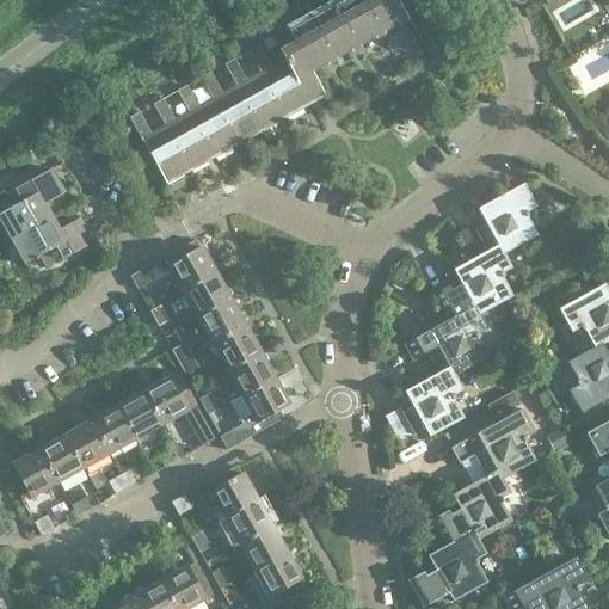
[(337,57),(311,11),(296,19),(285,0),(282,0),(276,4),(295,40),(313,71),(314,69),(337,57)]
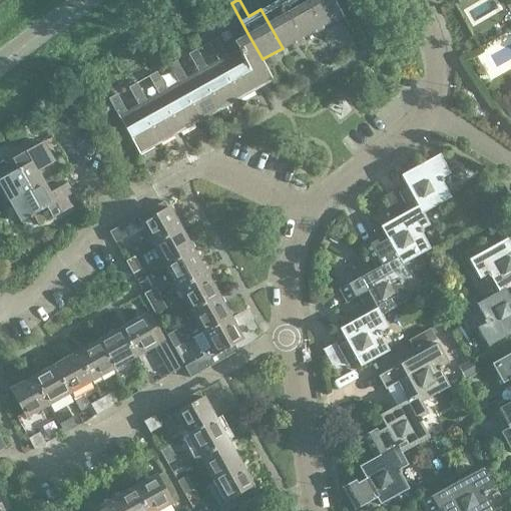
[(302,37),(282,0),(278,0),(269,5),(265,0),(254,0),(261,9),(283,48),(302,37)]
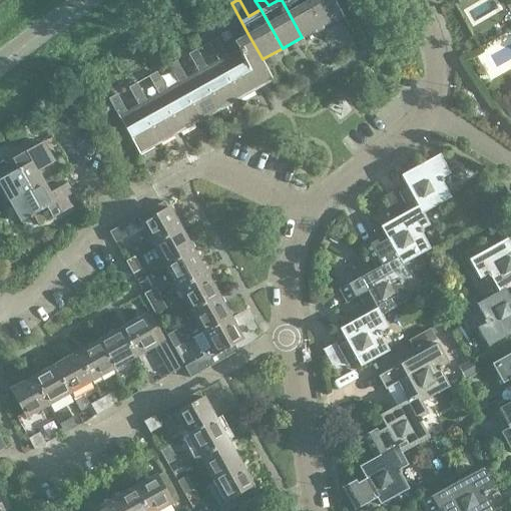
[(322,26),(307,0),(282,0),(302,37),(322,26)]
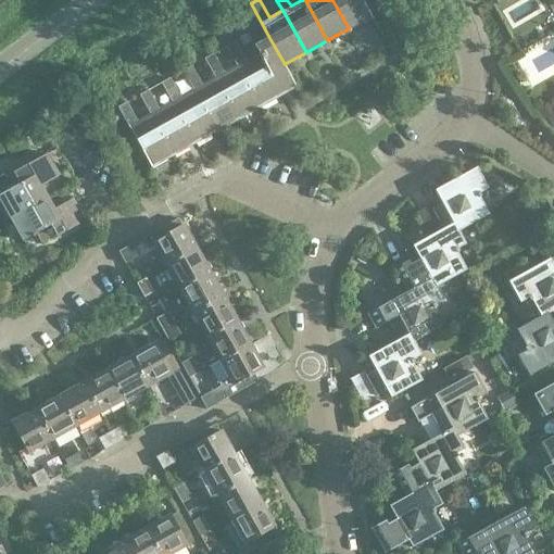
[(372,15),(363,0),(332,0),(349,28),(372,15)]
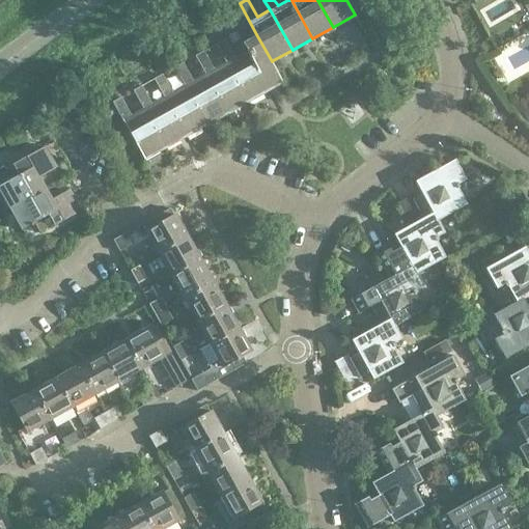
[(234,43),(243,38),(239,30),(230,35),(234,43)]
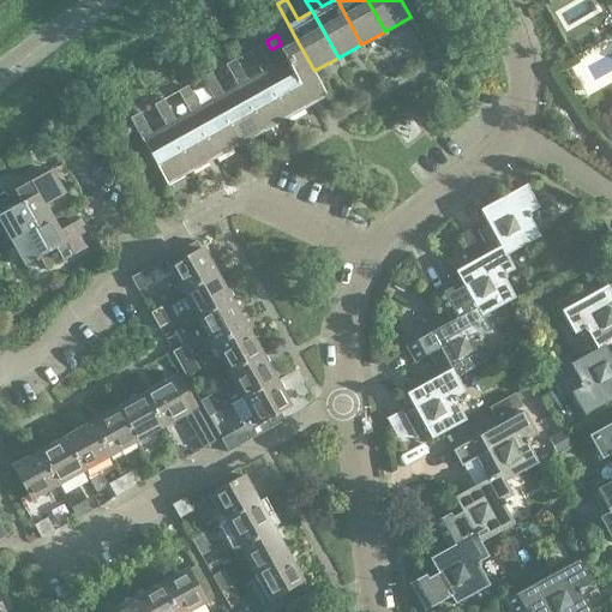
[(289,117),(313,103),(329,95),(316,70),(315,71),(297,40),(281,48),(286,57),(273,65),(261,45),(251,49),(263,70),(289,117)]
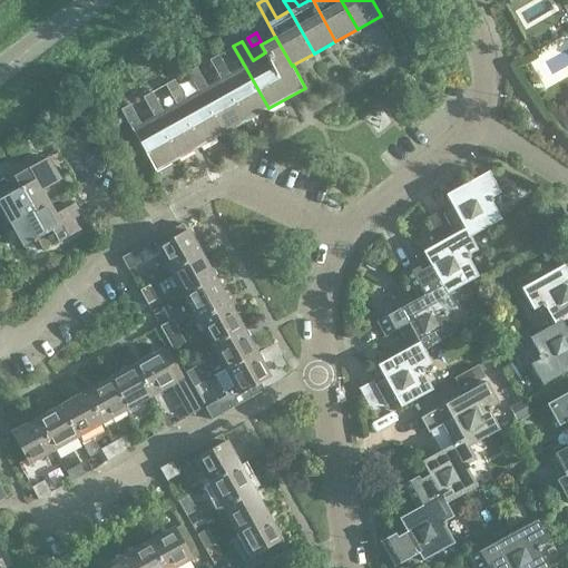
[(268,108),(244,65),(229,72),(219,54),(211,58),(222,78),(246,120),(268,108)]
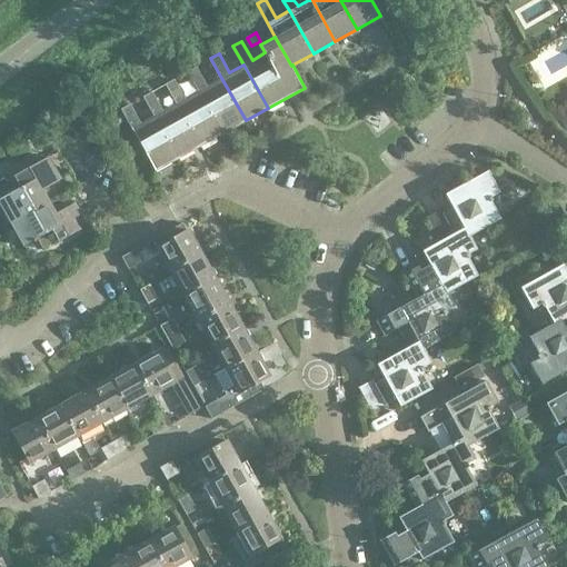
[(246,120),(221,78),(208,86),(197,66),(188,70),(199,90),(224,132),(246,120)]
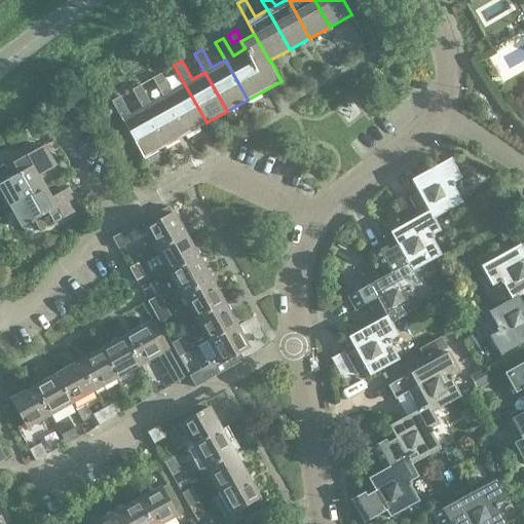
[(207,122),(184,83),(172,90),(161,72),(153,76),(163,95),(185,135),(207,122)]
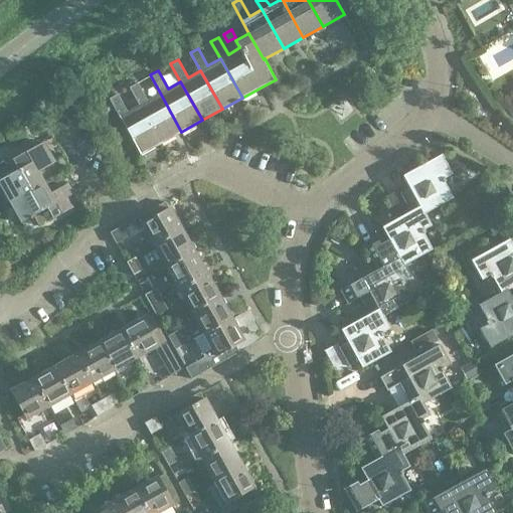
[(181,132),(160,93),(148,99),(138,81),(131,87),(140,104),(161,143),(181,132)]
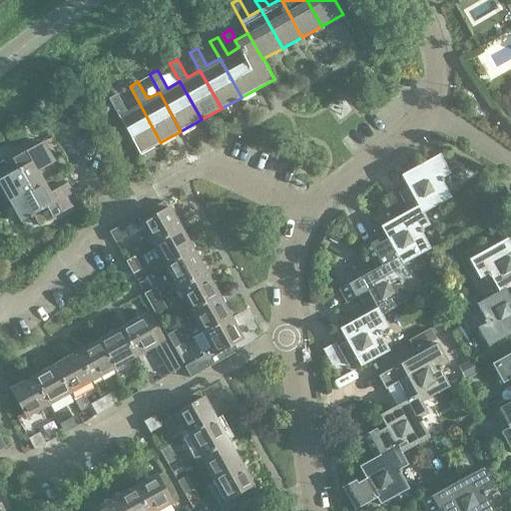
[(160,142),(139,103),(127,110),(117,93),(110,97),(141,153),(160,142)]
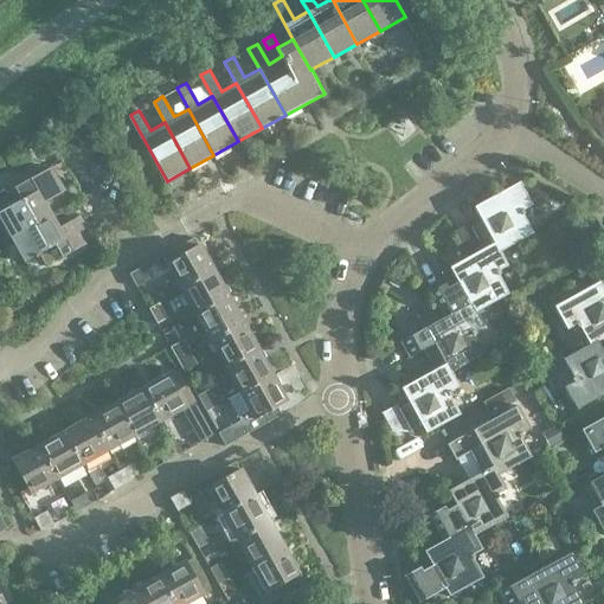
[(0,216),(12,236),(51,214),(44,201),(65,190),(52,166),(31,178),(6,191),(5,190),(0,192),(0,191),(0,216)]
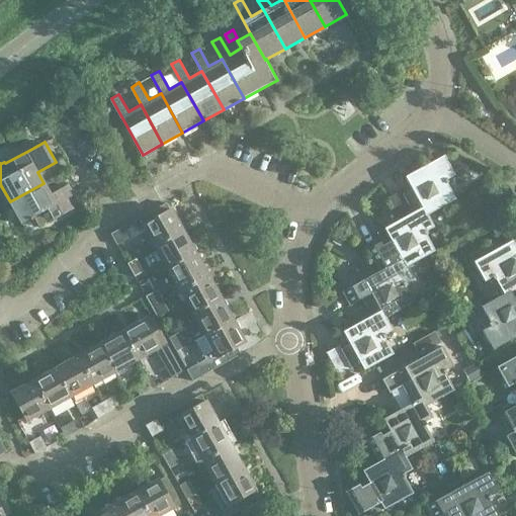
[(424,206),(428,213),(455,198),(447,182),(449,181),(447,178),(455,174),(444,154),(406,175),(412,188),(404,192),(403,189),(389,196),(401,219),(424,206)]
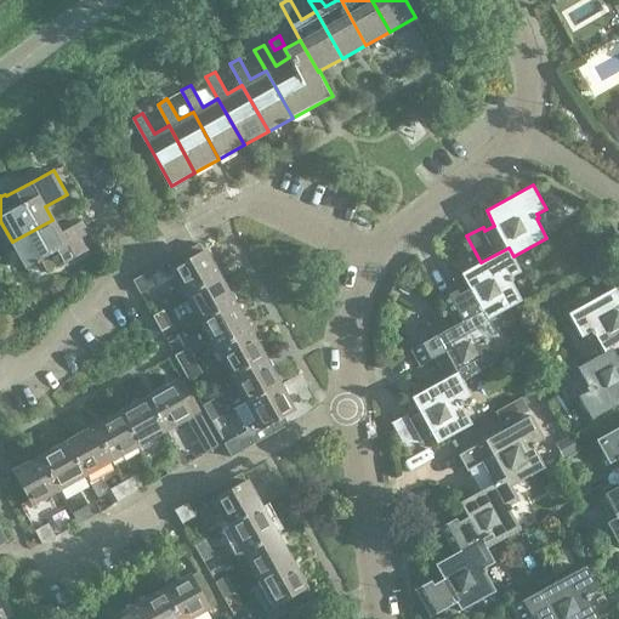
[(12,242),(26,267),(41,259),(49,271),(95,245),(81,221),(60,233),(52,220),(12,242)]
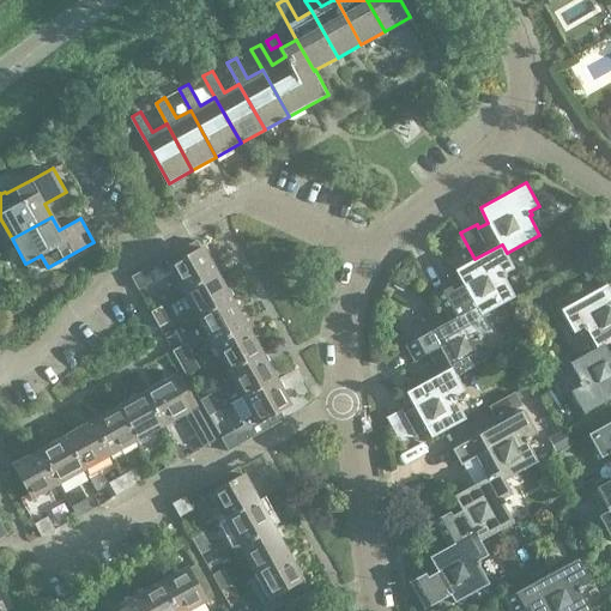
[(204,246),(203,247),(198,239),(157,261),(162,271),(170,266),(185,292),(218,273),(204,246)]
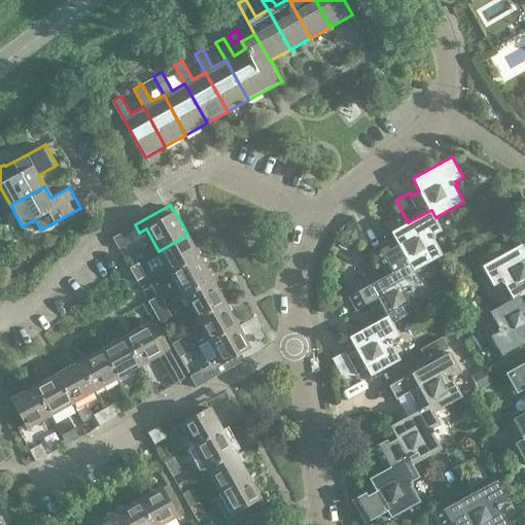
[(442,230),(435,217),(431,210),(408,222),(391,231),(398,243),(390,248),(388,245),(374,252),(386,274),(410,261),(415,270),(443,254),(433,238),(435,237),(434,234),(442,230)]
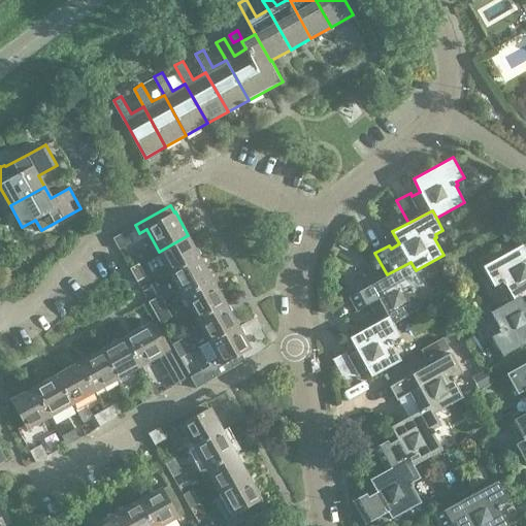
[(120,248),(131,241),(125,231),(113,237),(120,248)]
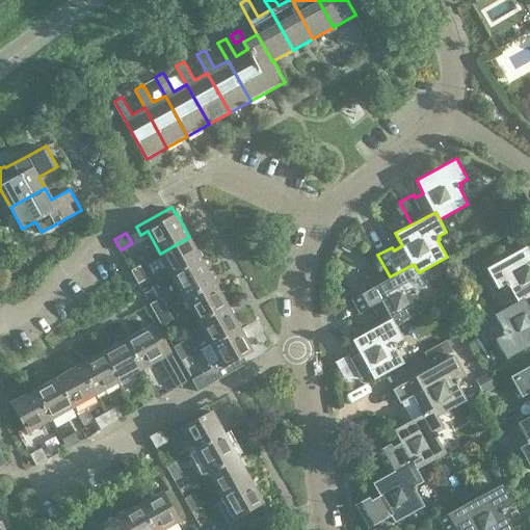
[(173,275),(202,260),(189,237),(160,254),(173,275)]
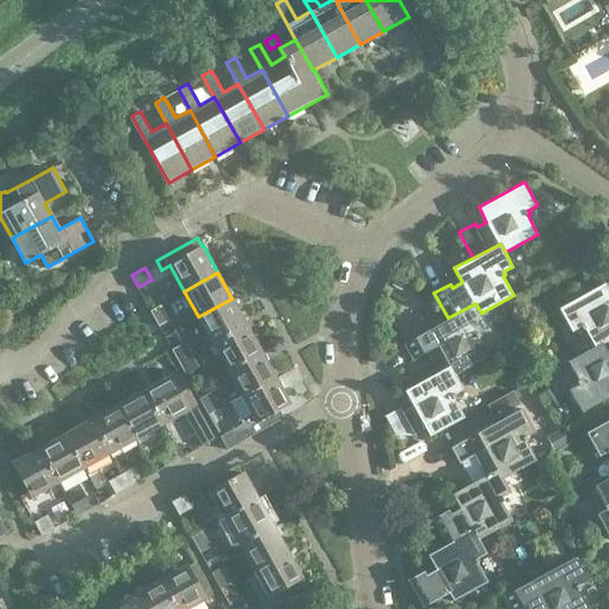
[(608,280),(603,283),(559,307),(572,331),(582,326),(584,328),(585,328),(595,345),(596,348),(603,343),(608,339),(608,280)]
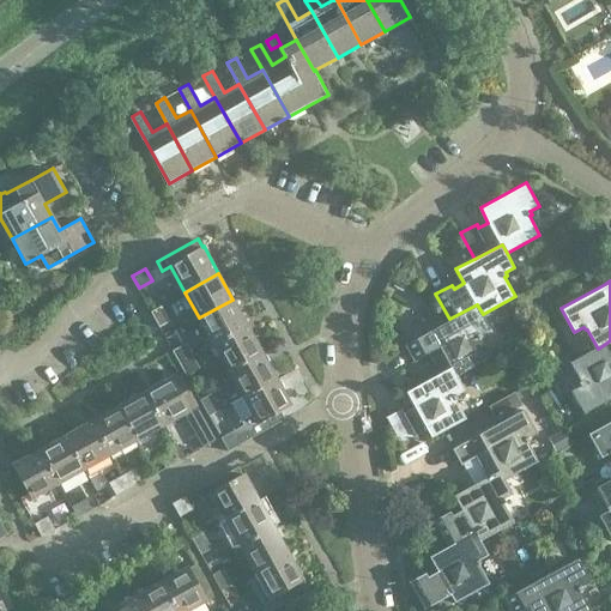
[(213,344),(248,325),(233,300),(199,318),(213,344)]
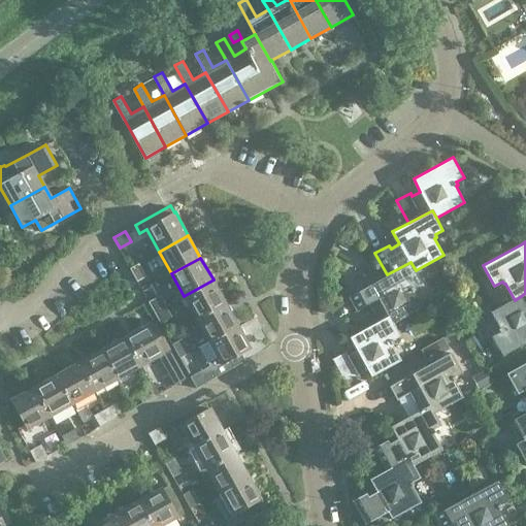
[(138,281),(146,275),(140,262),(131,267),(138,281)]
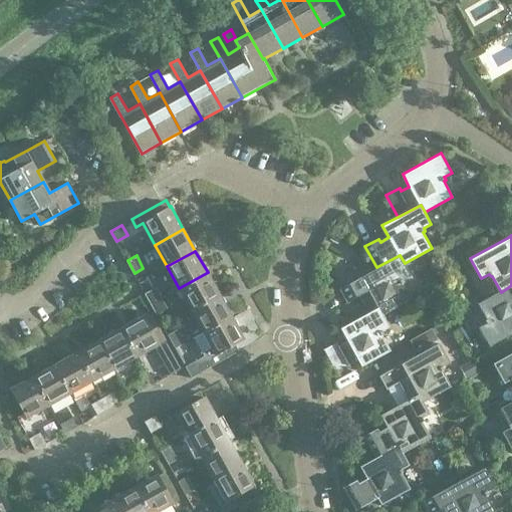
[(411,275),(405,263),(400,255),(376,267),(340,288),(347,301),(359,295),(368,312),(378,306),(384,314),(411,299),(403,283),(405,282),(403,279),(411,275)]
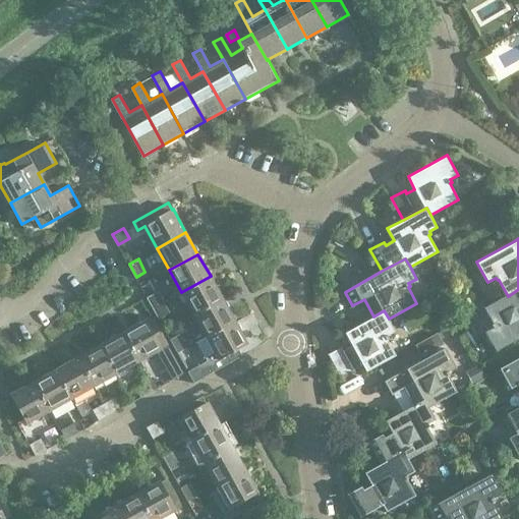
[(194,314),(223,298),(211,276),(181,292),(194,314)]
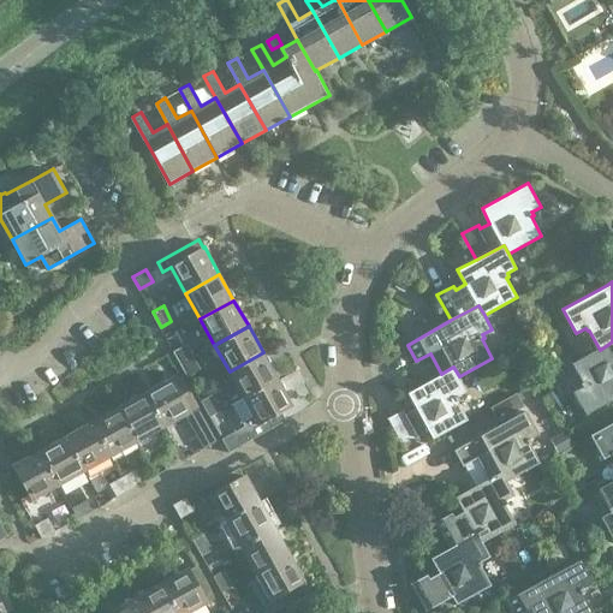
[(182,364),(195,356),(188,343),(174,351),(182,364)]
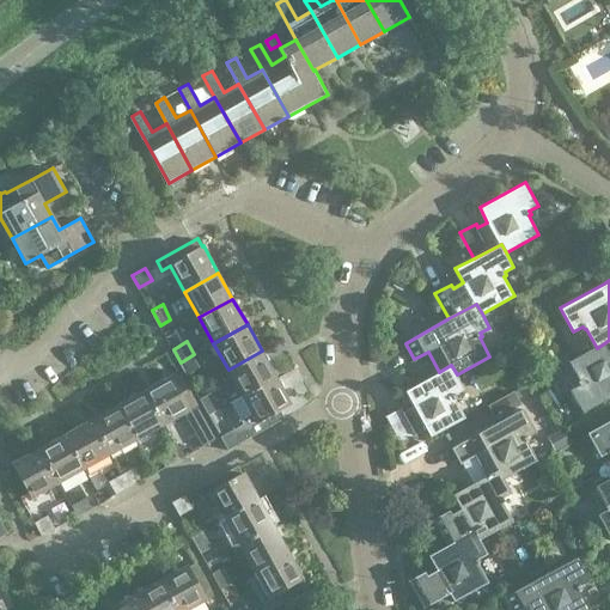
[(596,346),(569,361),(579,379),(578,380),(580,384),(571,389),(583,413),(609,397),(609,348),(608,349),(604,343),(597,348),(596,346)]
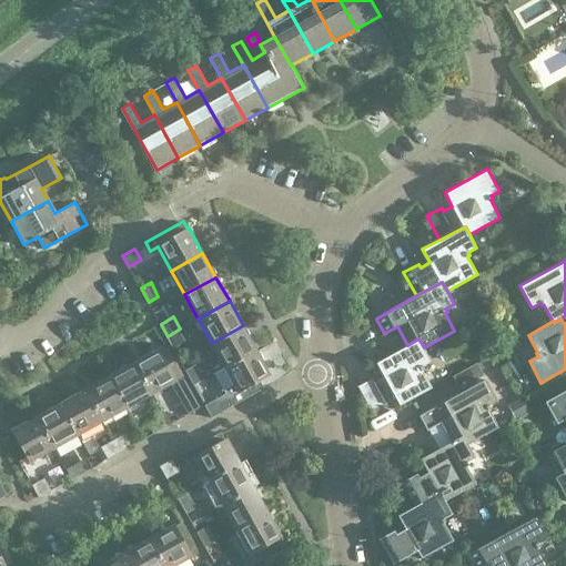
[(225,366),(256,350),(243,325),(212,343),(225,366)]
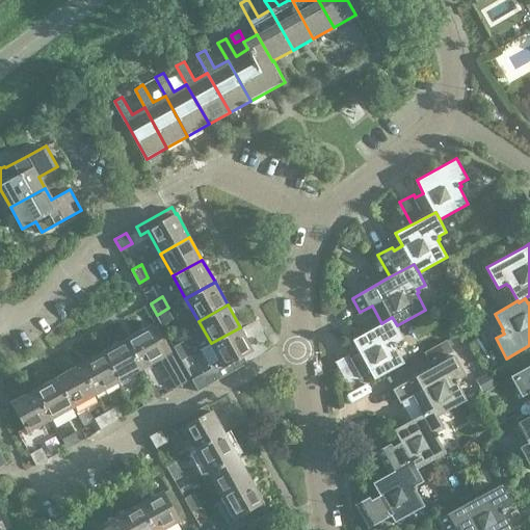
[(168,308),(157,315),(163,325),(175,319),(168,308)]
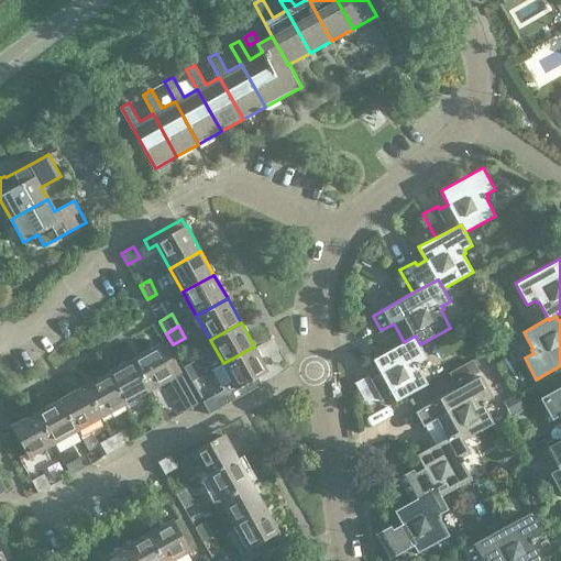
[(427,358),(420,344),(415,336),(404,342),(373,359),(381,373),(371,377),(370,374),(355,382),(369,407),(393,394),(396,400),(428,384),(418,366),(420,365),(419,362),(427,358)]
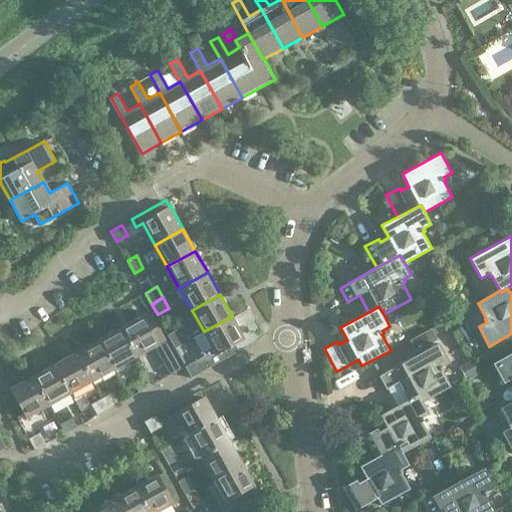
[(182,367),(176,356),(151,313),(144,317),(143,315),(120,327),(137,356),(156,345),(171,373),(182,367)]
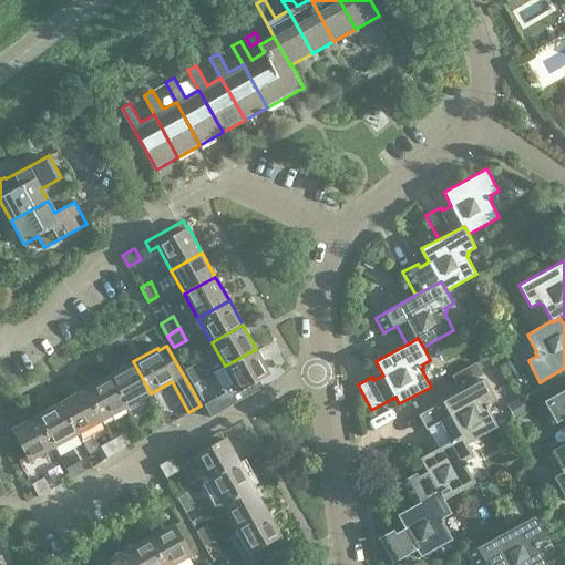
[(255,380),(269,372),(256,349),(225,366),(215,371),(226,391),(205,403),(212,415),(259,388),(255,380)]
